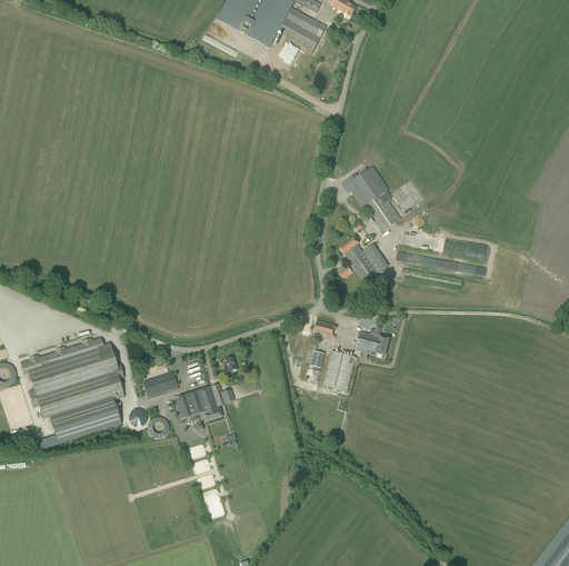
[(217,18),(269,46),(271,41),(278,29),(291,5),(293,0),(227,0),(219,15),(217,18)]
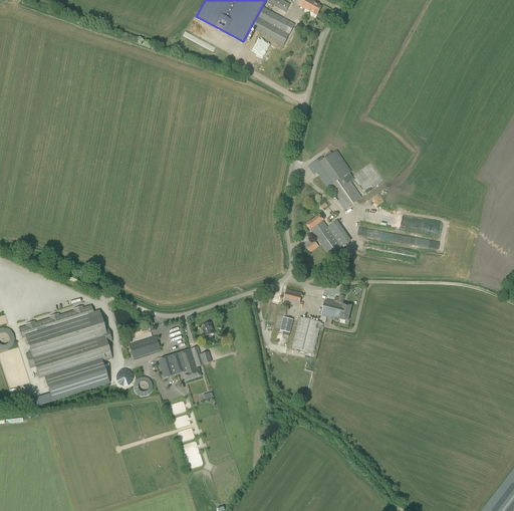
[(285,9),(290,2),(286,0),(269,0),(285,9)]
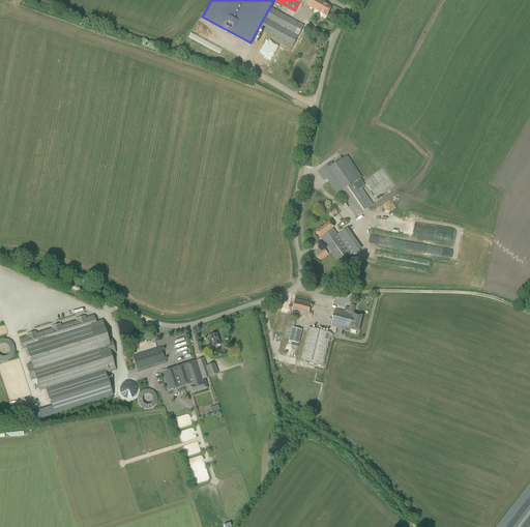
[(327,13),(332,4),(328,2),(329,1),(327,0),(308,0),(307,3),(315,7),(314,10),(325,17),(327,13)]
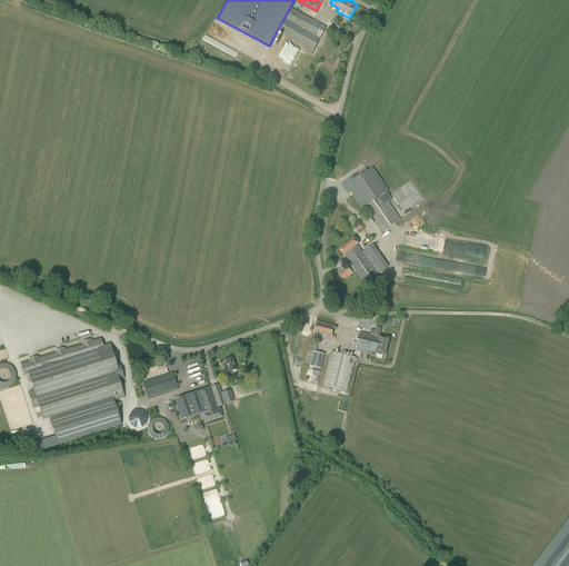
[(305,12),(291,5),(278,29),(313,48),(327,25),(312,17),(305,12)]
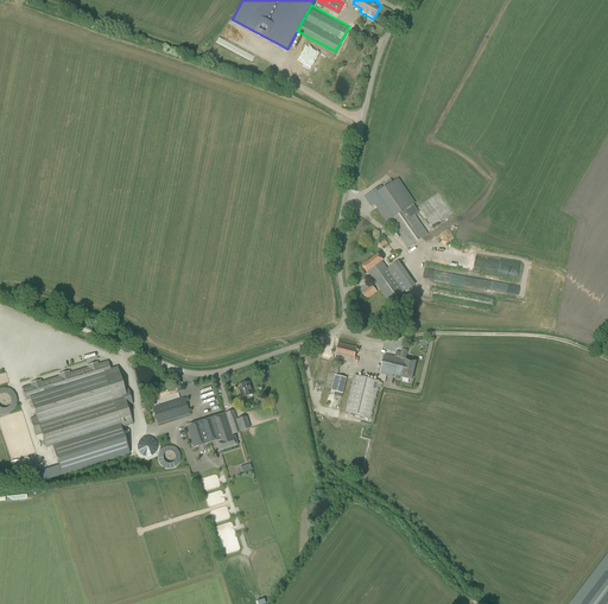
[(216,39),(240,50),(241,48),(244,49),(245,46),(219,35),(216,39)]
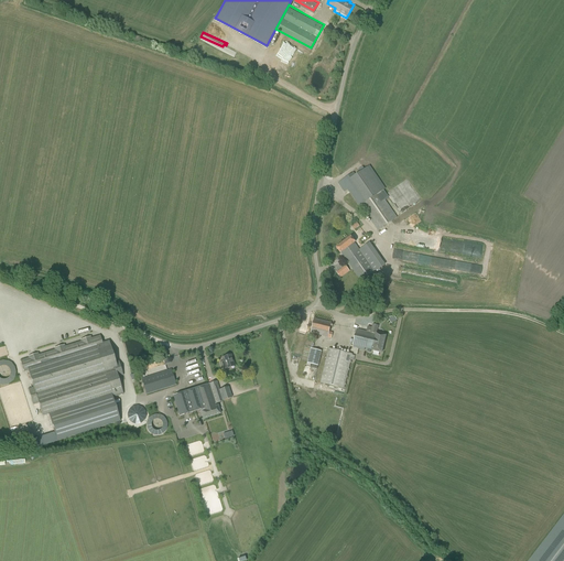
[(370,162),(354,173),(350,170),(336,180),(343,189),(347,185),(360,204),(361,204),(378,228),(398,215),(380,190),(386,185),(370,162)]
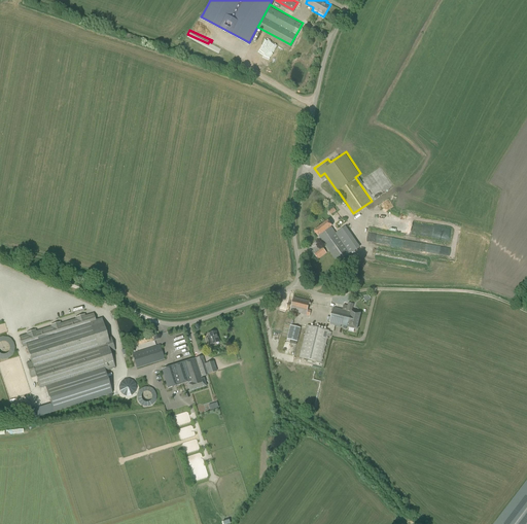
[(336,231),(331,224),(332,223),(327,218),(314,228),(318,234),(319,234),(338,260),(360,244),(346,223),(336,231)]
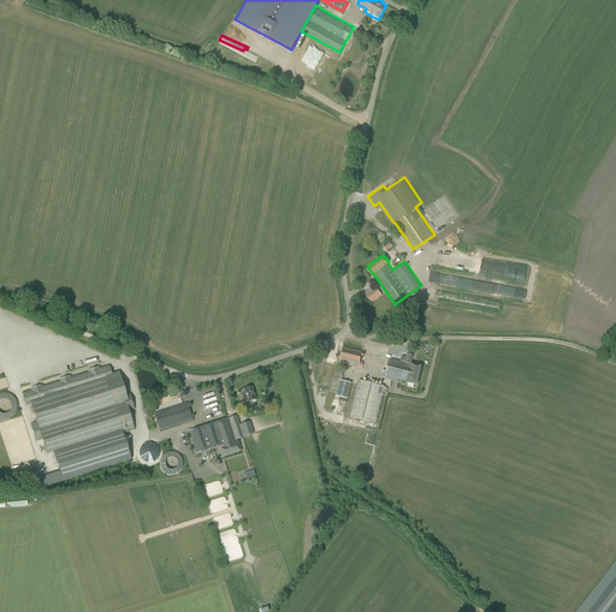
[(362,366),(363,360),(360,358),(362,348),(343,344),(339,361),(362,366)]
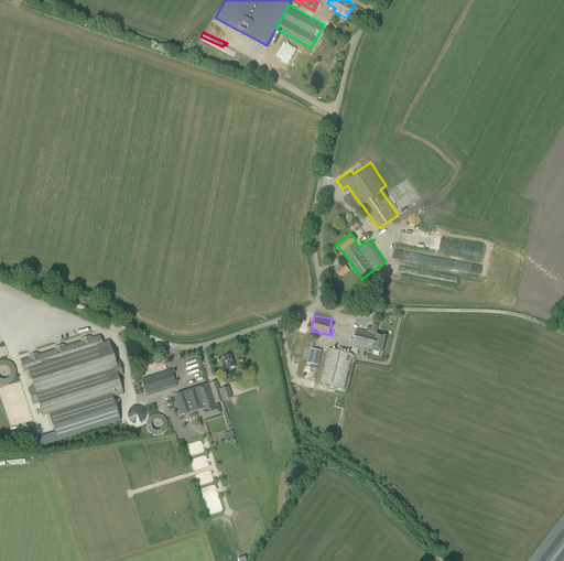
[(377,330),(378,323),(372,321),(372,324),(368,323),(367,328),(357,326),(353,342),(371,346),(371,347),(382,351),(386,333),(377,330)]
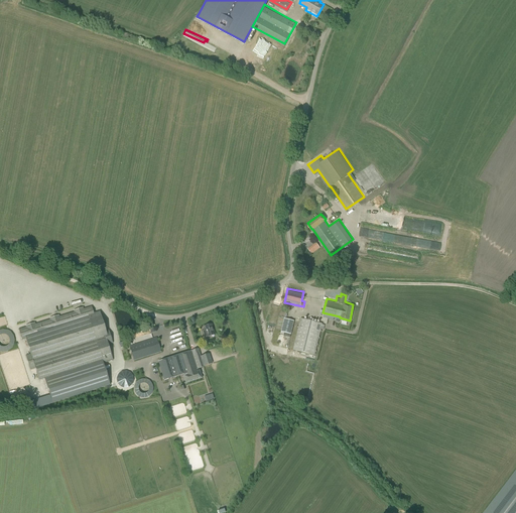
[(108,342),(110,342),(106,328),(103,321),(100,308),(94,310),(92,303),(18,327),(22,338),(25,336),(30,351),(25,353),(30,368),(35,366),(39,378),(44,376),(52,400),(110,382),(103,361),(113,358),(108,342)]
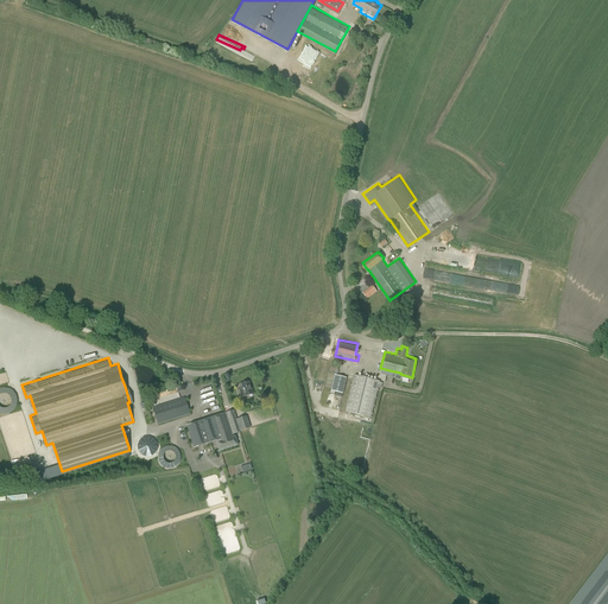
[(334,388),(343,390),(347,375),(337,373),(335,372),(331,387),(334,388)]
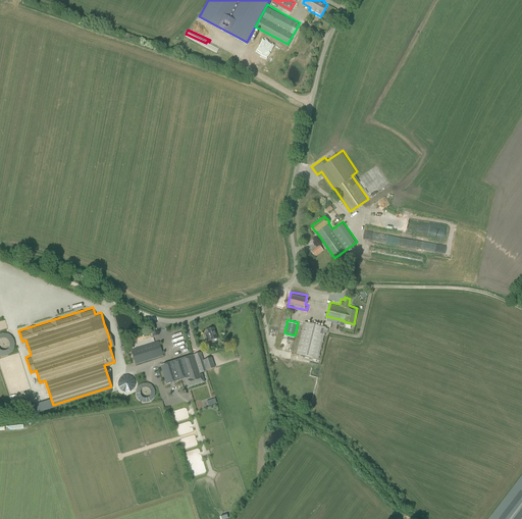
[(327,331),(328,326),(326,325),(326,324),(304,319),(297,351),(318,357),(325,330),(327,331)]
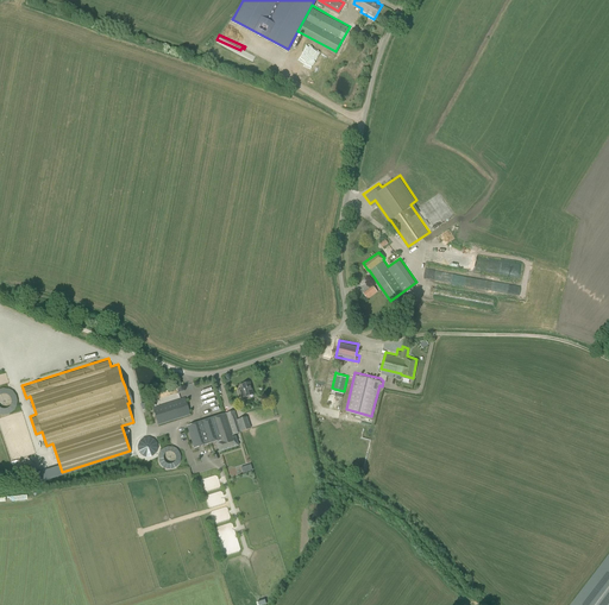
[(239,396),(243,395),(253,391),(250,379),(239,383),(240,386),(237,388),(239,396)]
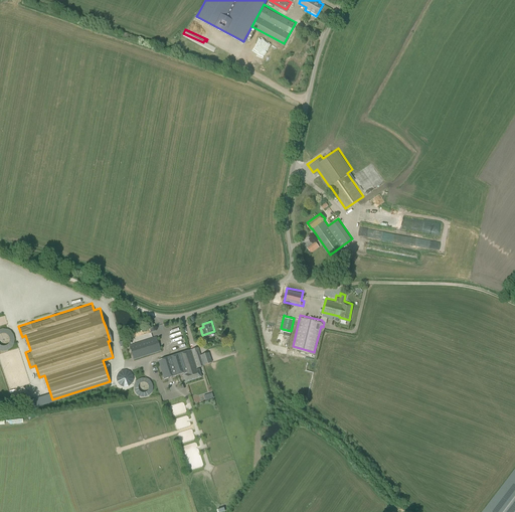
[(0,348),(17,343),(10,325),(0,328),(0,348)]
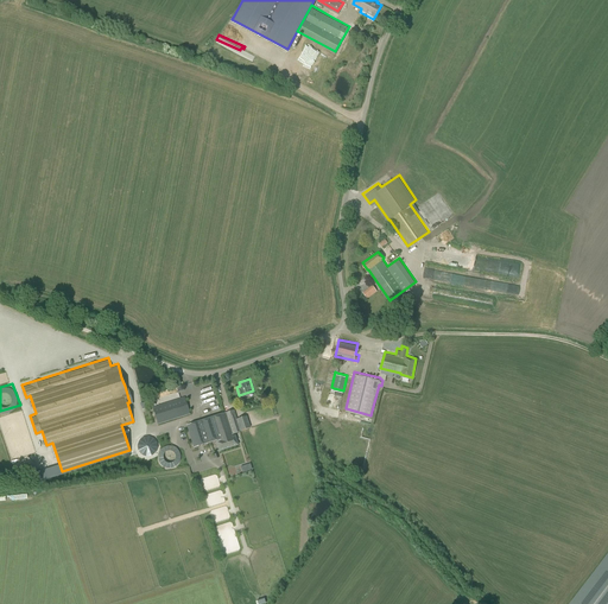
[(158,421),(190,411),(184,394),(152,405),(158,421)]
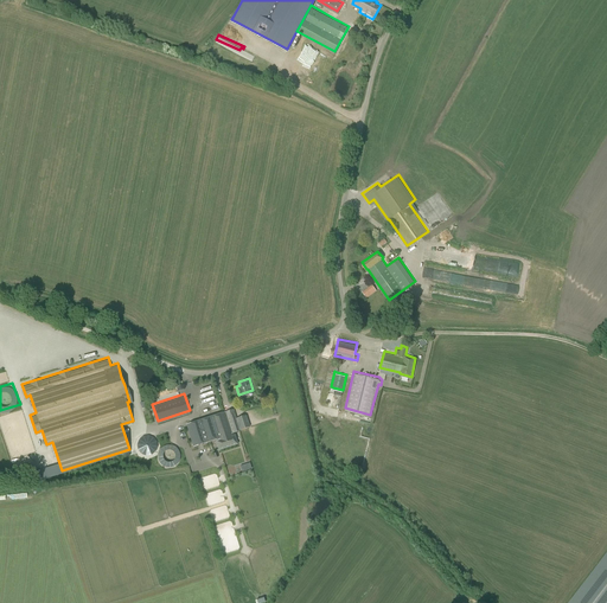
[(232,430),(232,431),(241,429),(240,428),(249,424),(246,412),(236,416),(232,406),(186,422),(193,444),(198,443),(216,437),(216,436),(232,430)]
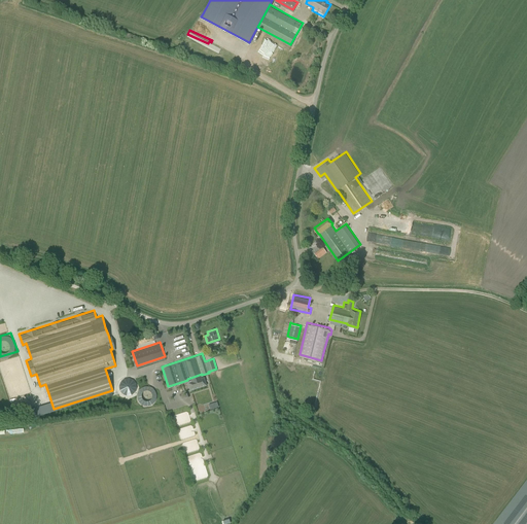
[(121,383),(117,385),(123,397),(140,389),(133,374),(119,380),(121,383)]
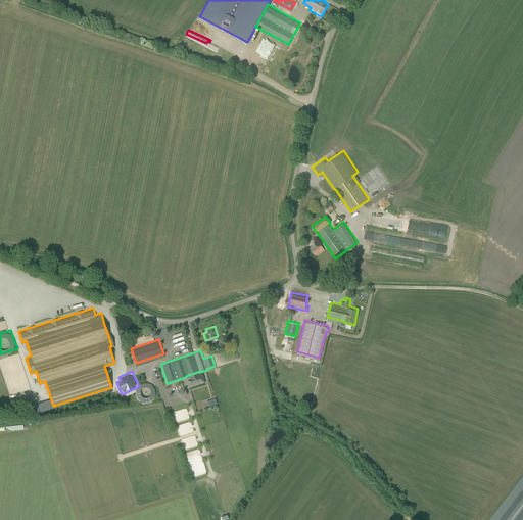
[(201,374),(200,372),(200,371),(186,376),(186,377),(186,378),(189,386),(204,381),(202,373),(201,374)]
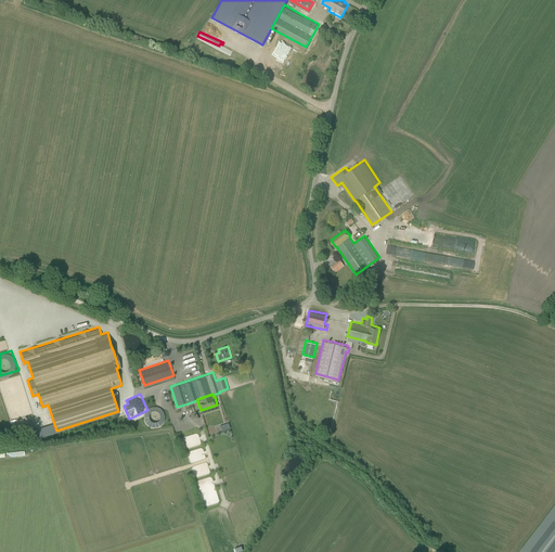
[(150,426),(167,420),(162,402),(143,409),(150,426)]
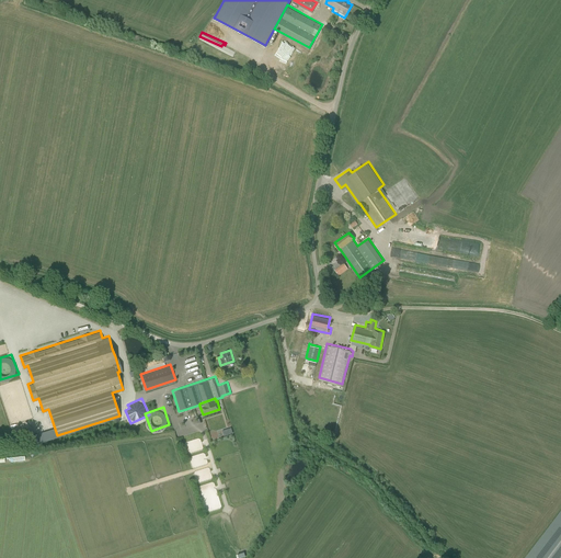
[(13,431),(21,429),(19,421),(10,423),(13,431)]
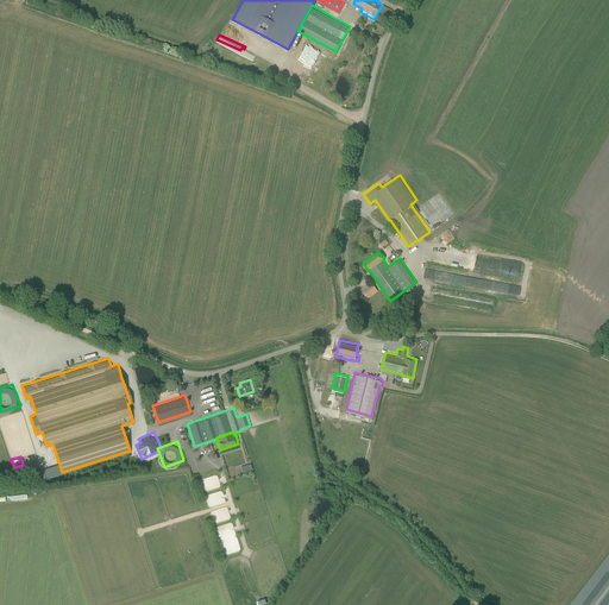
[(608,604),(608,552),(569,604),(608,604)]
